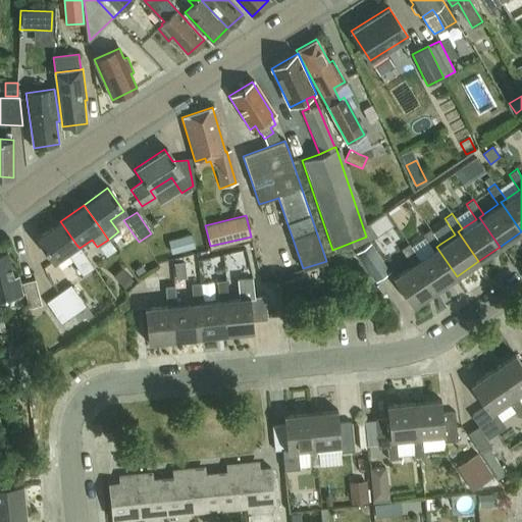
[(84,256),(76,245),(60,221),(36,239),(52,261),(66,252),(82,273),(92,266),(84,256)]
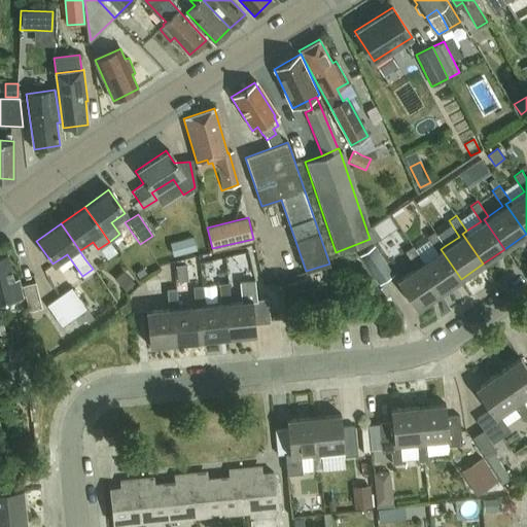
[(441,249),(445,246),(434,231),(426,236),(429,239),(415,248),(423,260),(419,264),(440,293),(461,279),(441,249)]
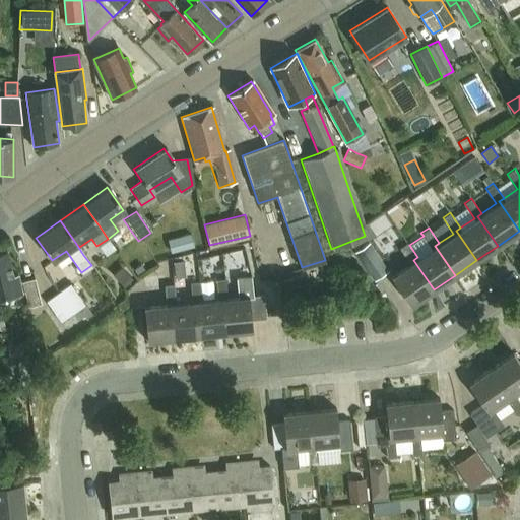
[(190,234),(181,236),(185,250),(194,247),(190,234)]
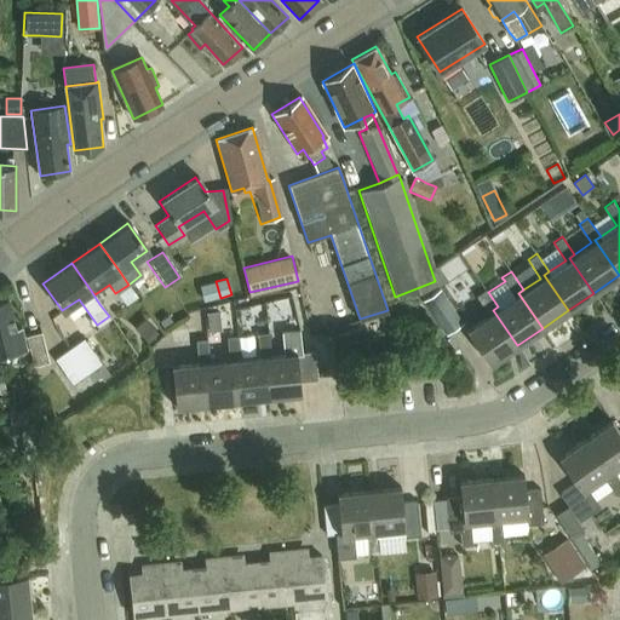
[(423,299),(446,333),(463,321),(440,287),(423,299)]
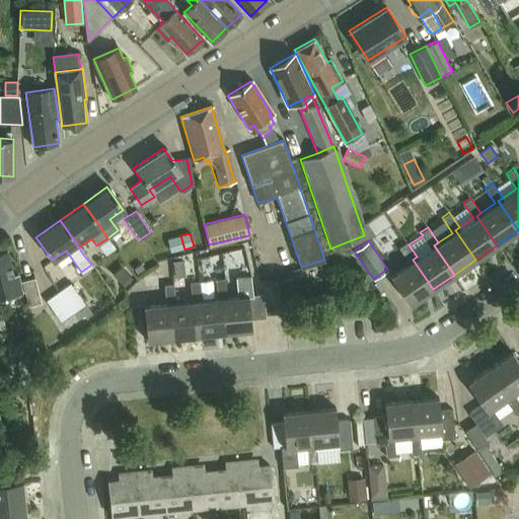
[(417,256),(409,244),(406,241),(398,246),(409,262),(390,275),(411,304),(433,289),(413,260),(417,256)]
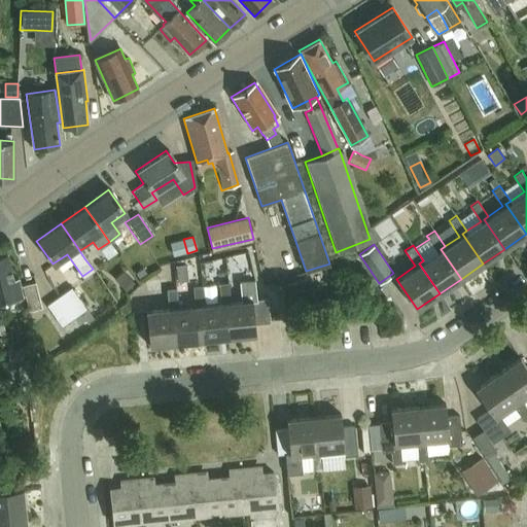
[(25,311),(37,308),(40,307),(34,282),(19,286),(16,279),(12,280),(6,254),(0,254),(0,307),(23,302),(25,311)]
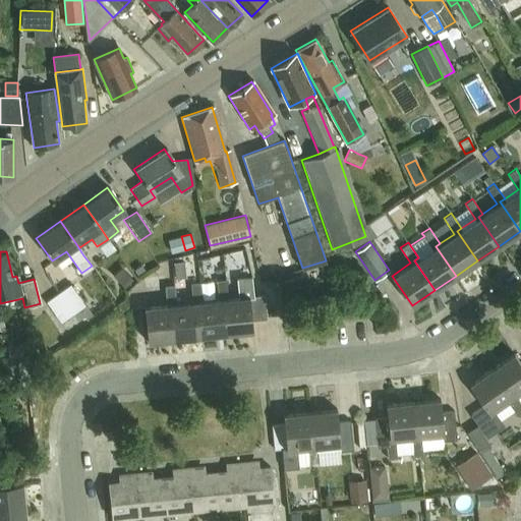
[(183,263),(173,265),(175,280),(185,279),(183,263)]
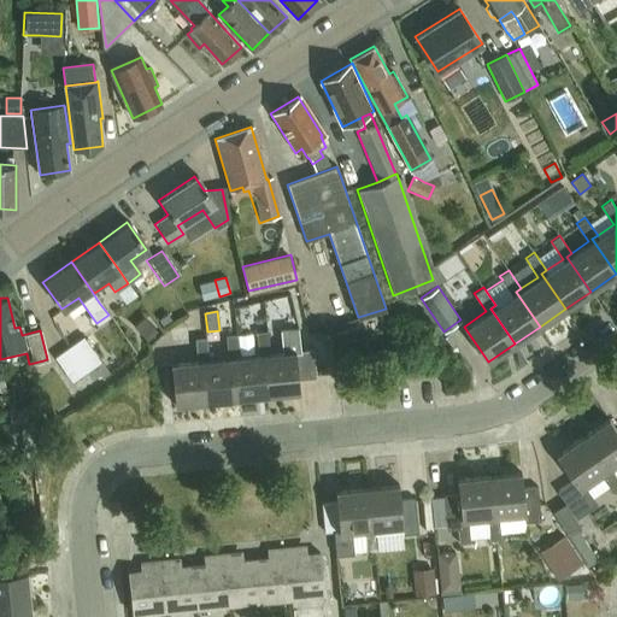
[(147,318),(135,329),(147,342),(159,331),(147,318)]
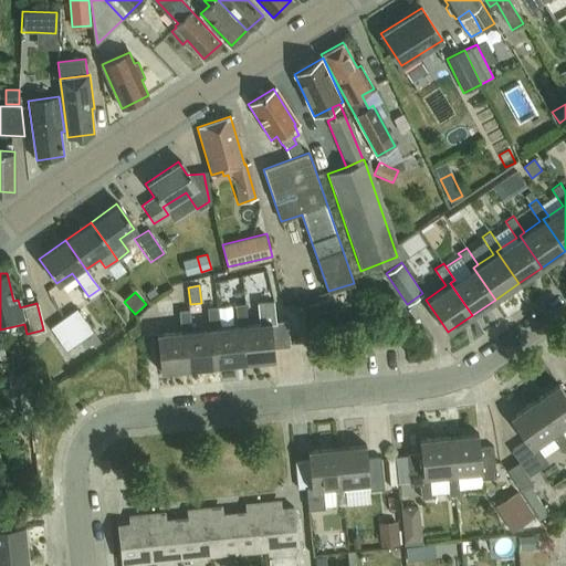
[(160,371),(274,360),(273,348),(290,346),(286,321),(275,322),(273,301),(257,302),(259,323),(247,324),(245,304),(234,304),(237,325),(233,325),(219,327),(217,308),(217,306),(207,307),(209,328),(191,329),(189,310),(179,311),(180,331),(156,333),(160,371)]
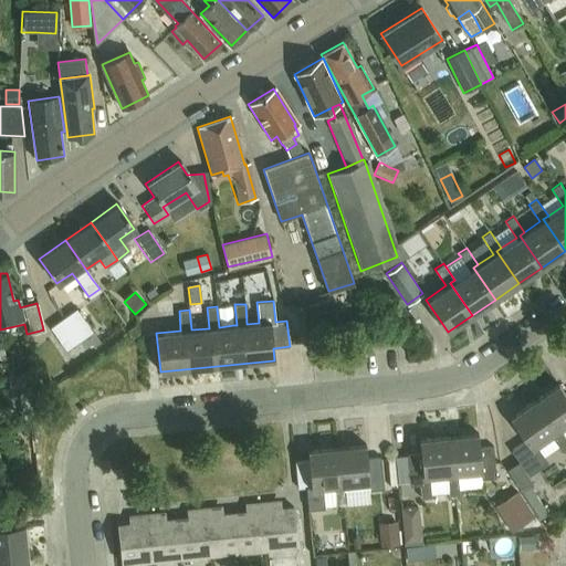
[(231,307),(217,308),(219,327),(233,325),(231,307)]
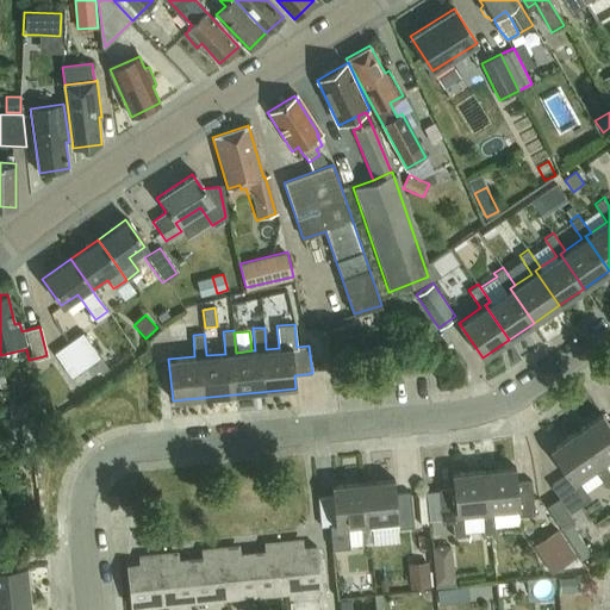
[(80,334),(50,354),(67,379),(82,369),(88,378),(95,372),(98,375),(105,371),(80,334)]
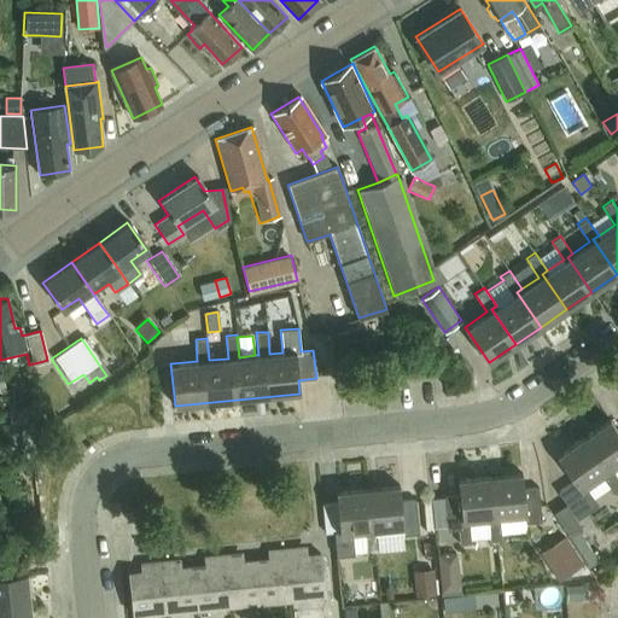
[(617,429),(610,417),(583,436),(606,470),(601,473),(611,489),(614,493),(617,489),(617,477),(611,467),(617,461),(617,429)]
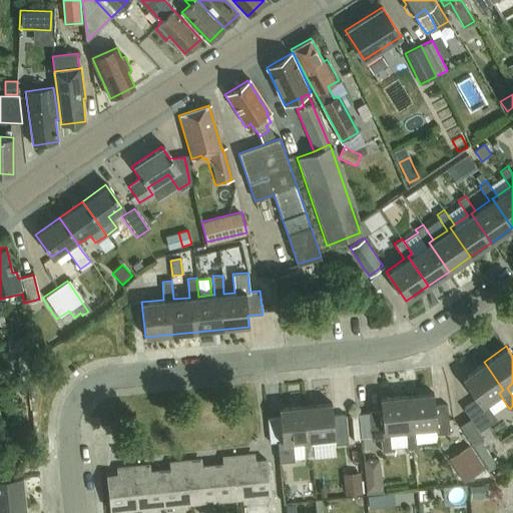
[(494,415),(507,406),(499,393),(503,390),(484,362),(462,377),(477,398),(463,407),(470,417),(459,424),(489,467),(496,463),(480,440),(484,437),(479,430),(496,418),(494,415)]
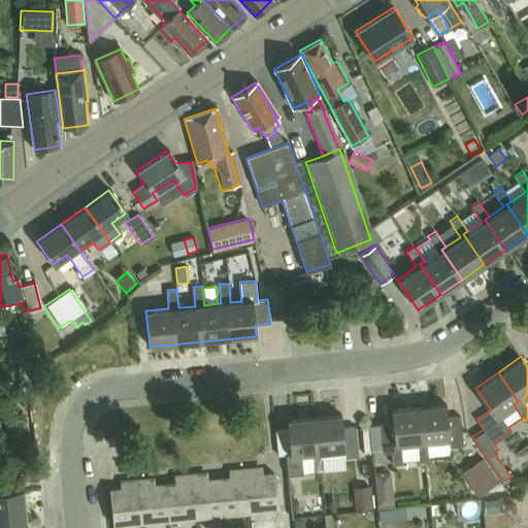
[(449,437),(450,446),(463,443),(460,415),(448,416),(446,403),(419,405),(422,440),(417,441),(419,461),(429,460),(427,440),(449,437)]
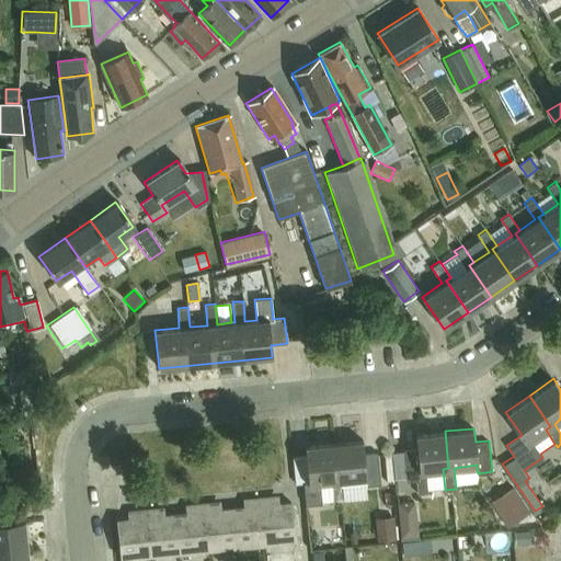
[(425,470),(443,469),(448,468),(445,431),(415,434),(416,448),(403,449),(407,481),(416,480),(418,493),(427,492),(425,470)]
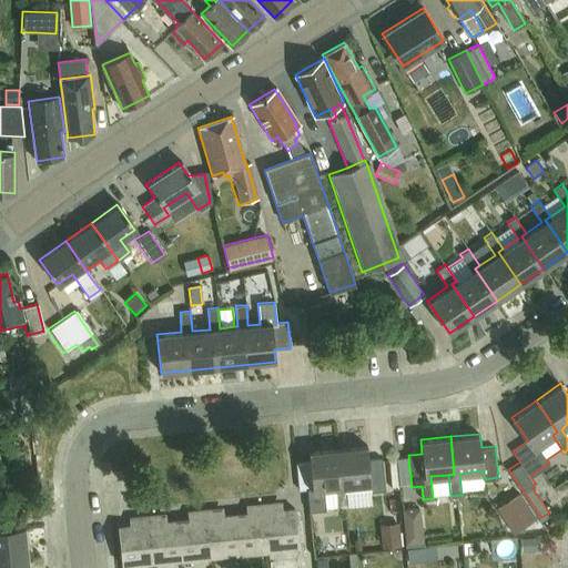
[(346,485),(369,483),(371,492),(385,489),(383,458),(368,459),(367,445),(337,448),(342,486),(335,486),(337,508),(348,507),(346,485)]
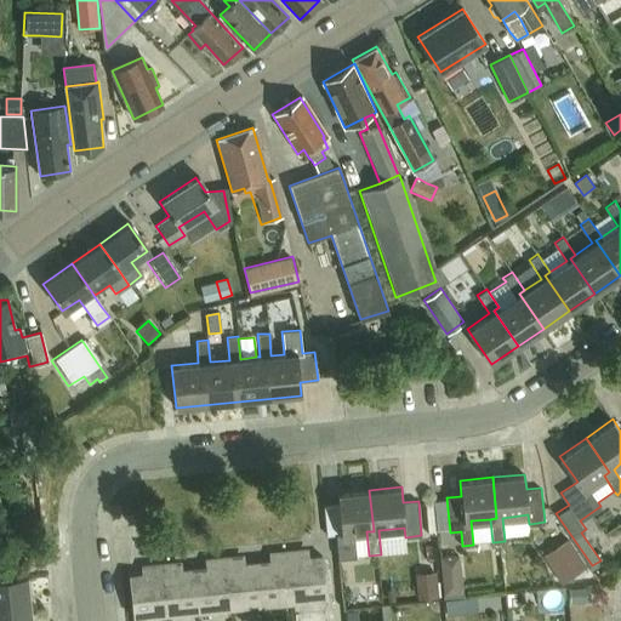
[(348,534),(366,531),(374,531),(369,490),(337,494),(339,505),(342,534),(336,534),(340,559),(351,558),(348,534)]
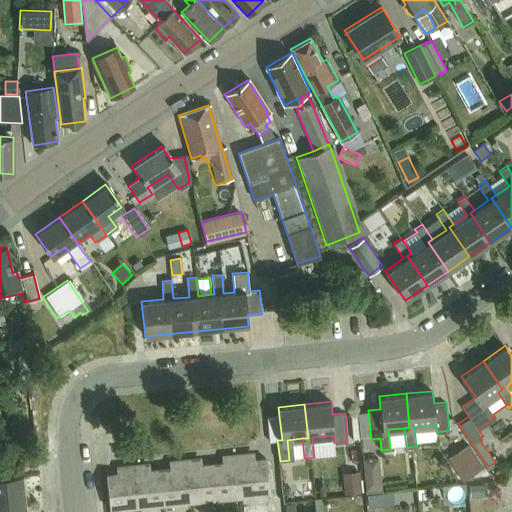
[(357,414),(350,415),(353,441),(359,440),(357,414)]
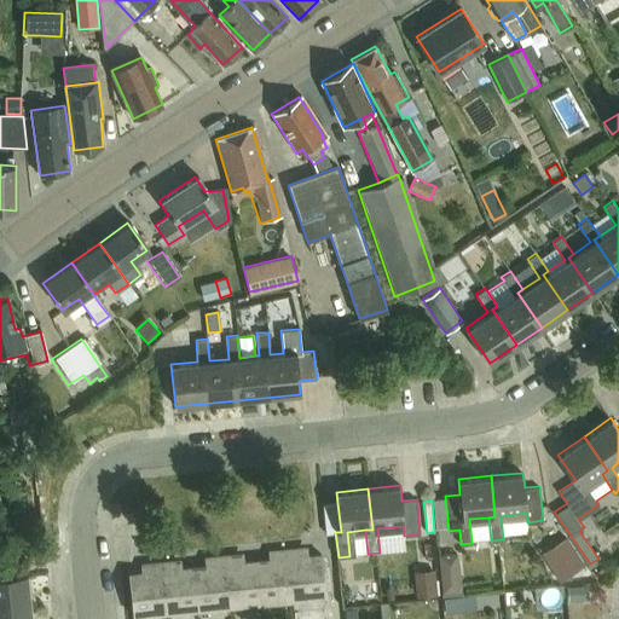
[(327,533),(335,532),(341,532),(337,503),(323,504),(327,533)]
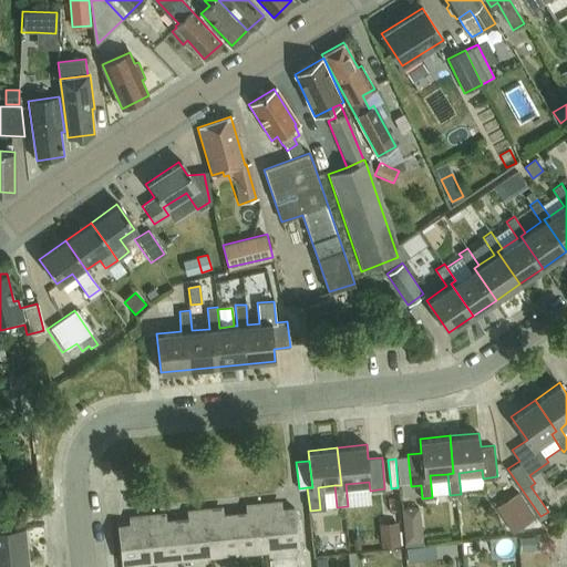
[(519,493),(495,508),(511,533),(535,517),(519,493)]
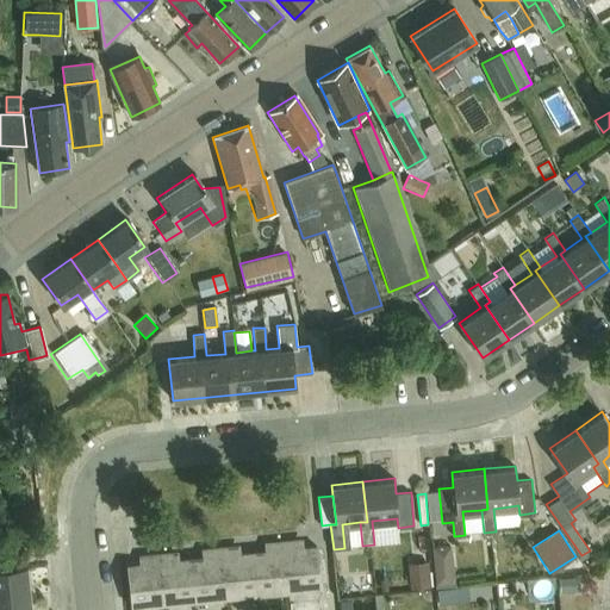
[(298,540),(284,541),(288,592),(321,589),(317,546),(298,548),(298,540)]
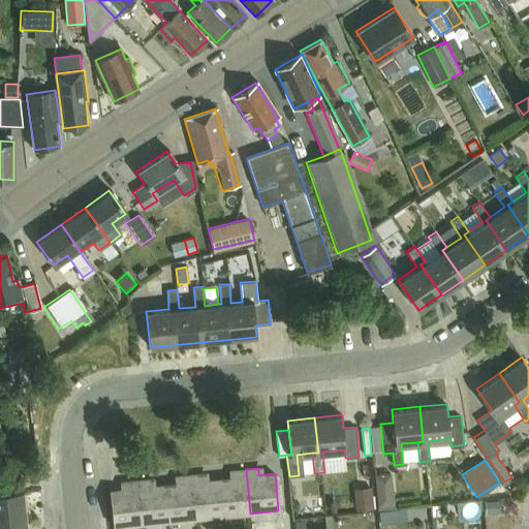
[(235,477),(219,479),(223,516),(250,514),(246,469),(234,470),(235,477)]
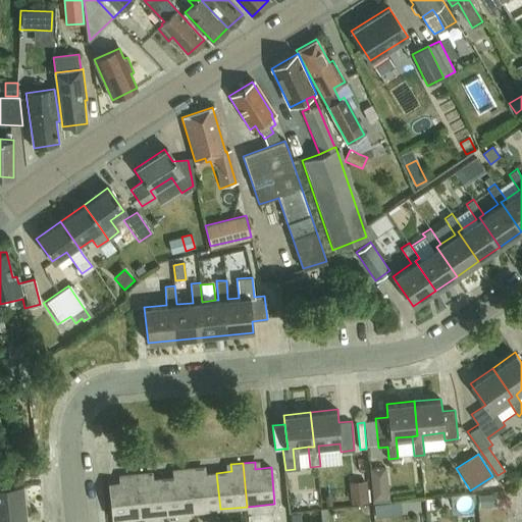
[(201,467),(189,468),(193,512),(220,509),(216,473),(202,474),(201,467)]
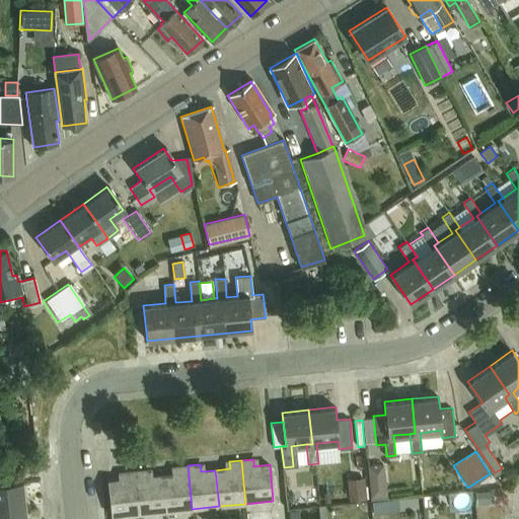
[(176,473),(162,475),(165,511),(192,509),(188,465),(176,467),(176,473)]
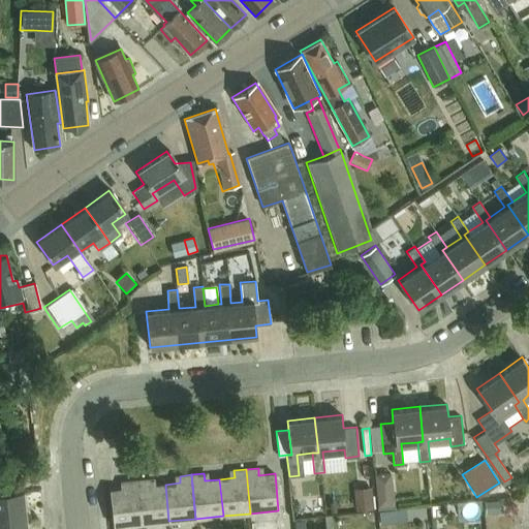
[(150,478),(137,480),(142,524),(168,521),(165,485),(150,486),(150,478)]
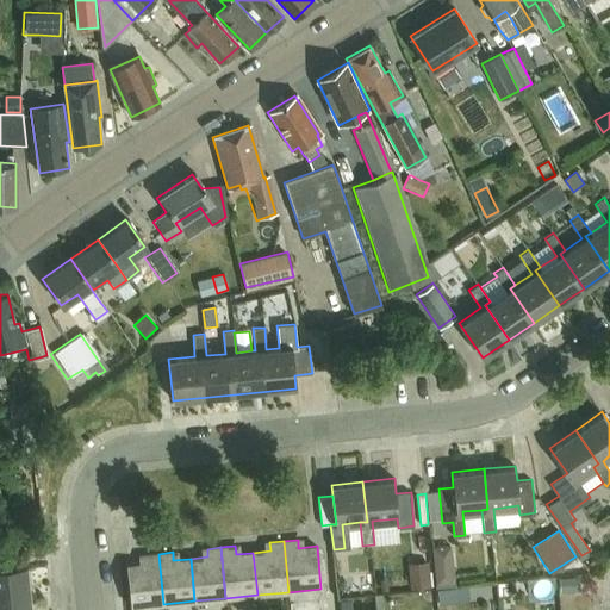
[(144,562),(126,565),(131,607),(163,604),(159,554),(144,555),(144,562)]
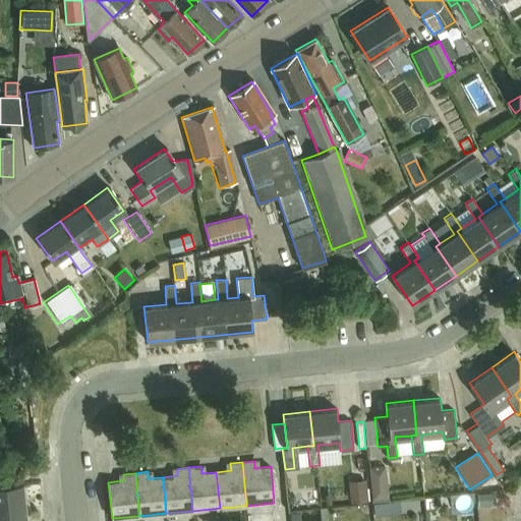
[(0,511),(25,509),(23,481),(0,483),(0,511)]
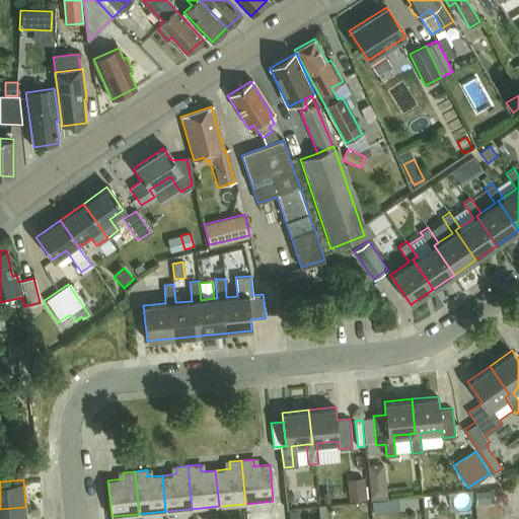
[(376,482),(369,483),(371,498),(371,500),(383,499),(383,497),(384,497),(383,488),(376,482)]
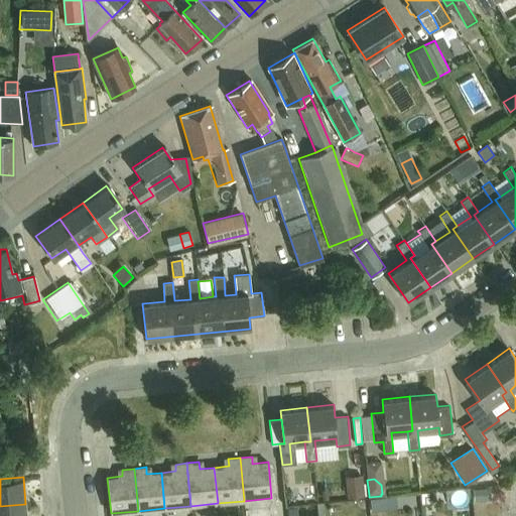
[(362,480),(347,482),(348,498),(364,497),(362,480)]
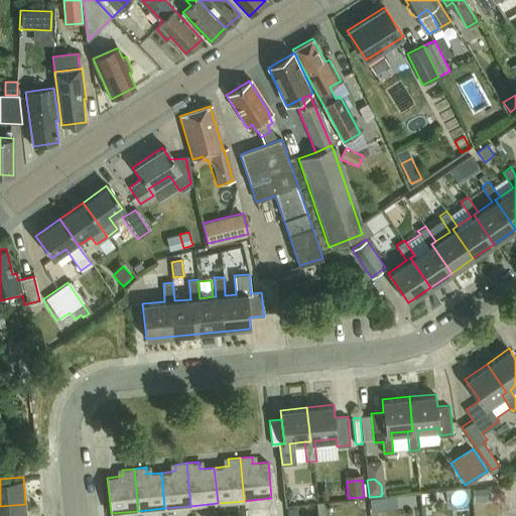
[(294,483),(295,502),(323,501),(321,482),(294,483)]
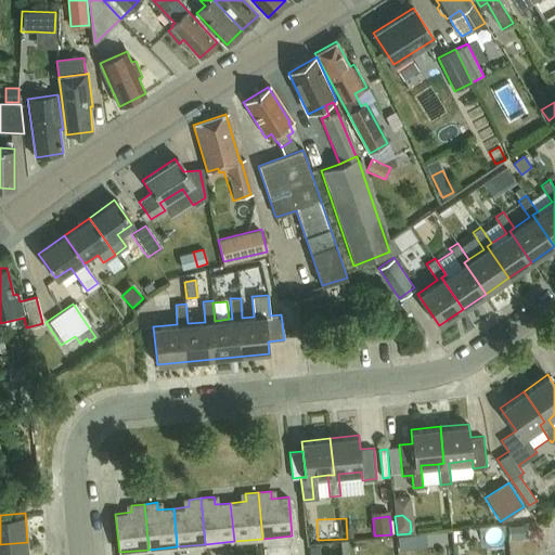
[(526,525),(508,526),(511,539),(528,538),(526,525)]
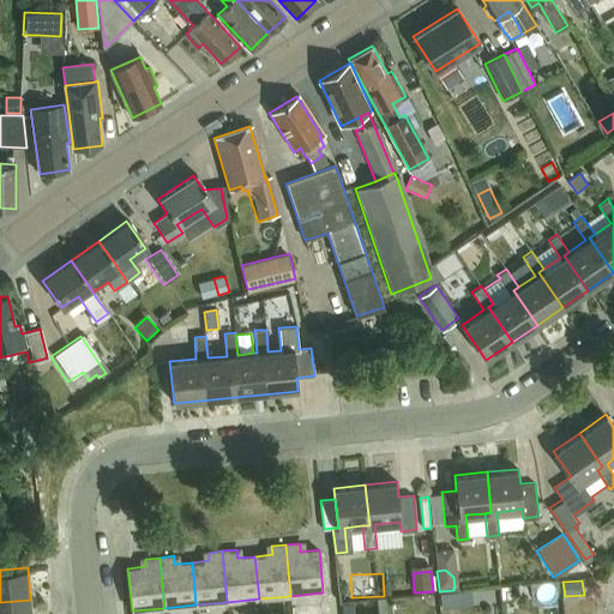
[(0,613),(31,613),(30,600),(0,602),(0,613)]
